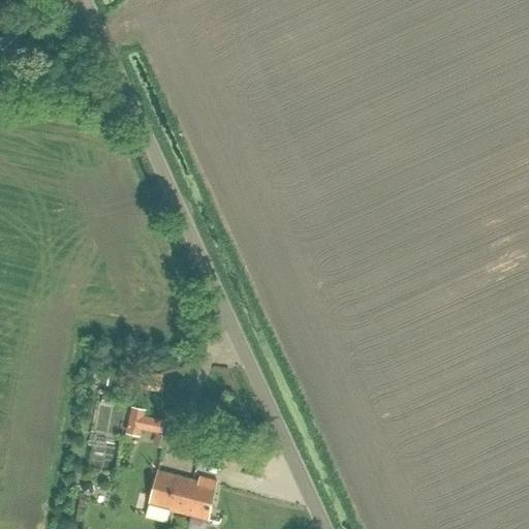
[(141,429),(161,433),(164,421),(144,416),(145,410),(132,407),(127,433),(139,436),(141,429)]
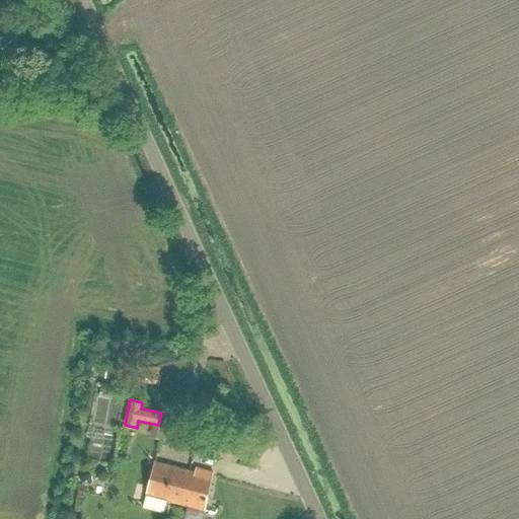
[(166,501),(179,504),(188,470),(155,462),(143,508),(163,513),(166,501)]
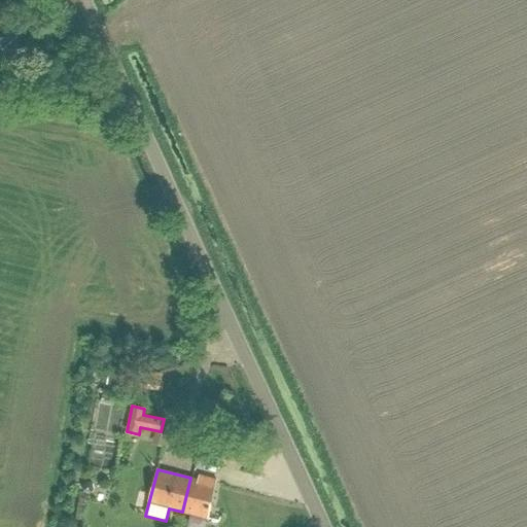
[(190,478),(182,512),(207,518),(217,480),(199,476),(198,480),(190,478)]
